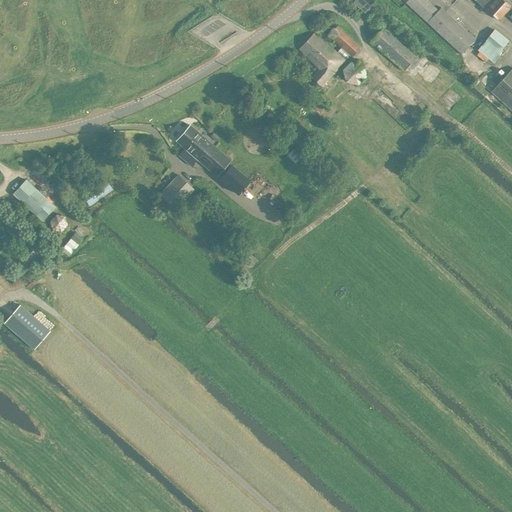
[(428,23),(461,54),(475,39),(441,8),(439,11),(426,0),(408,0),(406,3),(428,23)]
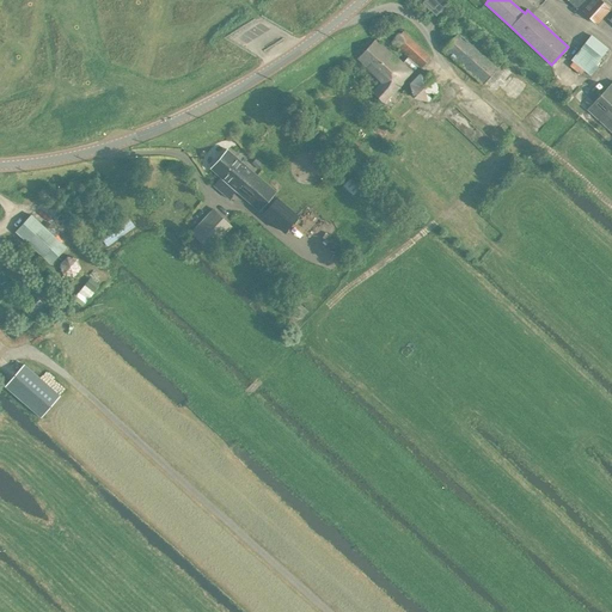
[(611,10),(600,0),(592,0),(581,12),(597,25),(611,10)]
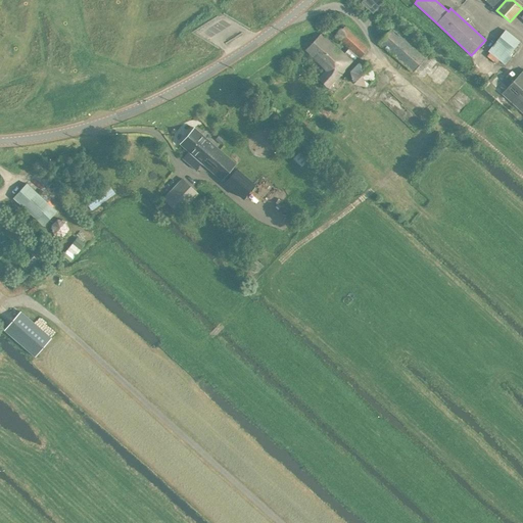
[(320,80),(332,91),(341,81),(338,78),(341,76),(358,57),(360,59),(369,49),(344,27),(335,36),(349,49),(344,54),(322,33),(305,50),(327,70),(320,80)]
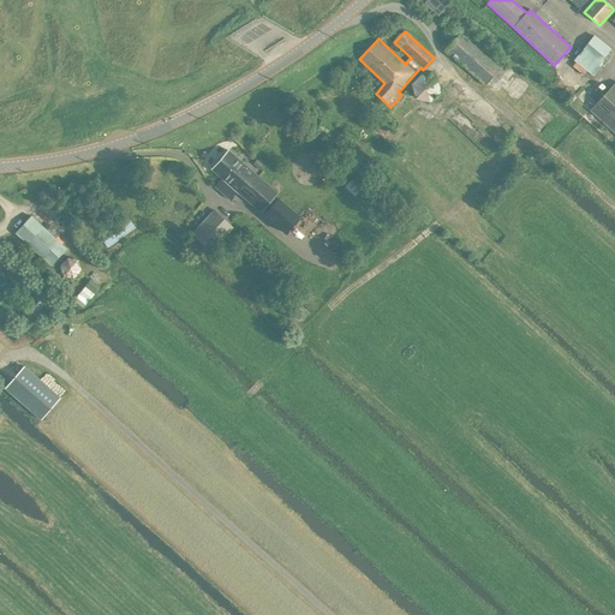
[(593,35),(574,60),(575,61),(572,66),(583,76),(587,71),(593,76),(602,66),(599,64),(611,49),(593,35)]
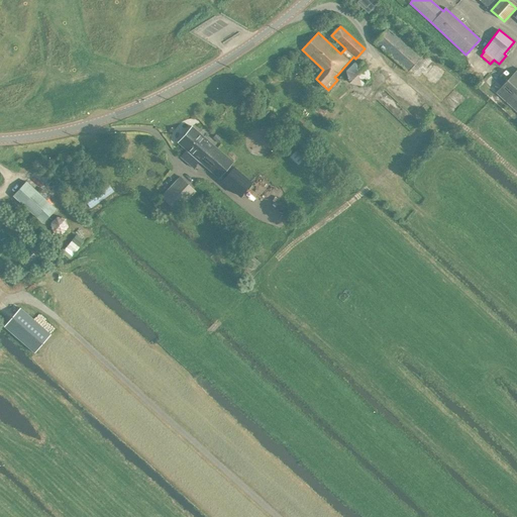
[(367,64),(364,63),(364,62),(364,61),(363,61),(363,60),(362,60),(360,60),(359,60),(359,61),(358,61),(358,62),(358,63),(353,62),(345,71),(348,83),(362,86),(371,77),(367,64)]
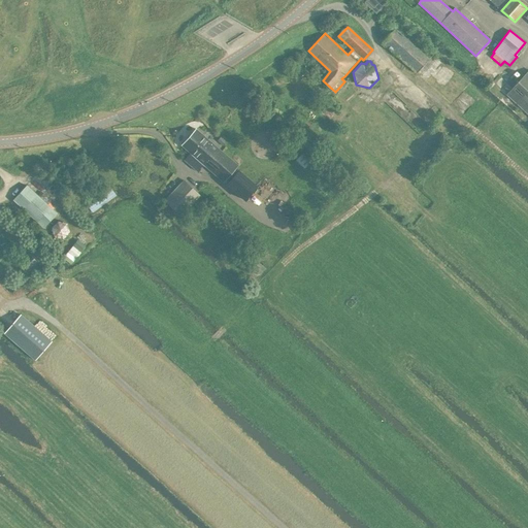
[(527,114),(527,70),(506,95),(527,114)]
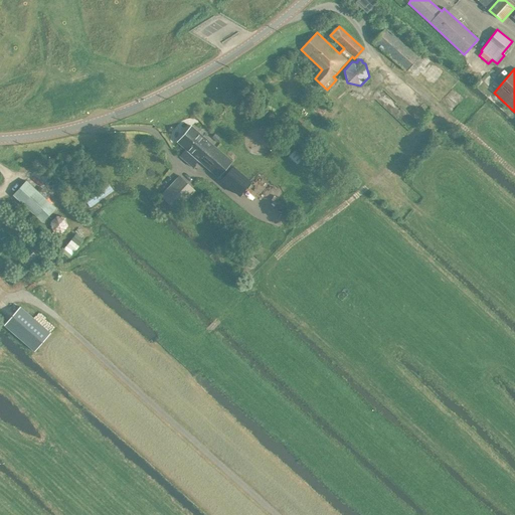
[(191,126),(177,142),(186,149),(180,156),(186,162),(194,168),(200,161),(217,177),(231,161),(191,126)]
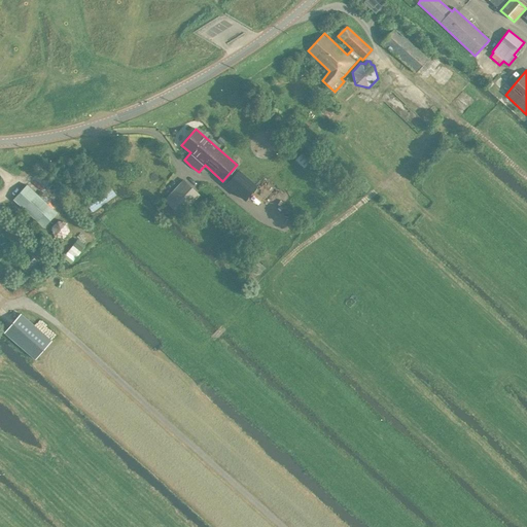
[(262,177),(245,162),(226,183),(244,199),(262,177)]
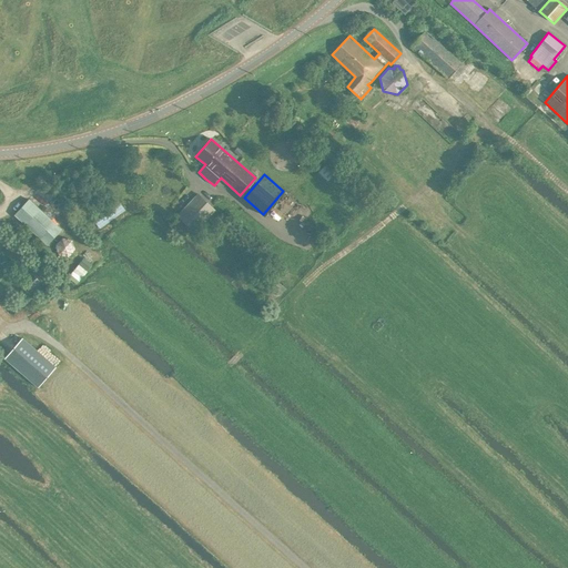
[(178,215),(172,221),(186,235),(192,230),(194,232),(215,210),(199,193),(178,215)]
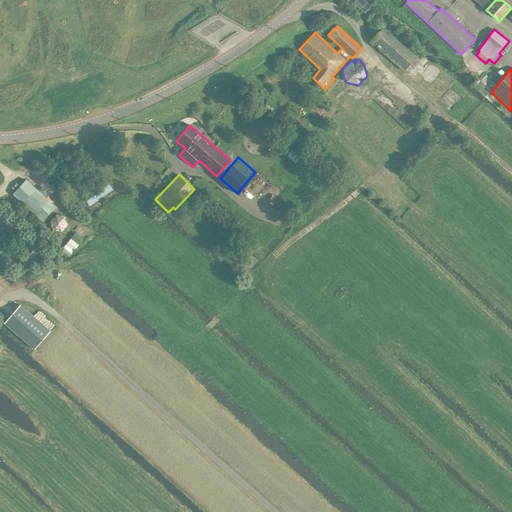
[(43,221),(56,207),(26,179),(13,193),(43,221)]
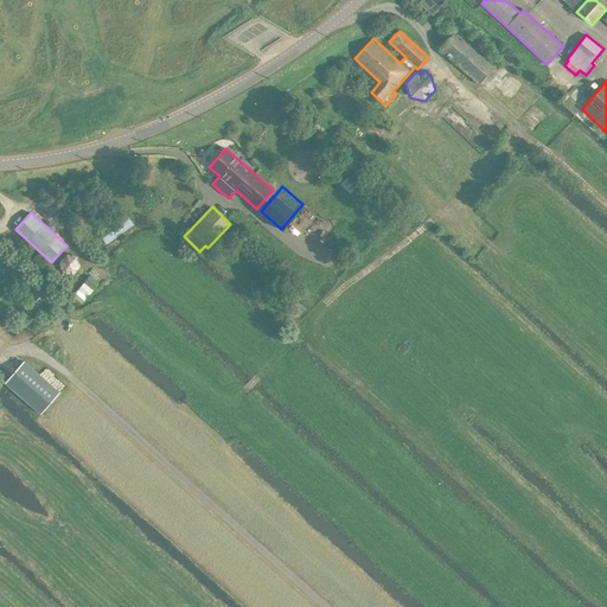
[(65,255),(58,263),(62,273),(72,275),(80,267),(76,256),(65,255)]
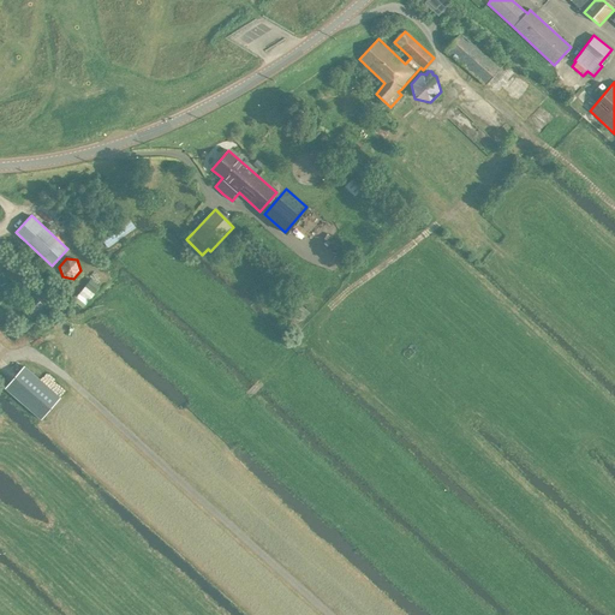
[(270,286),(280,297),(293,285),(282,274),(270,286)]
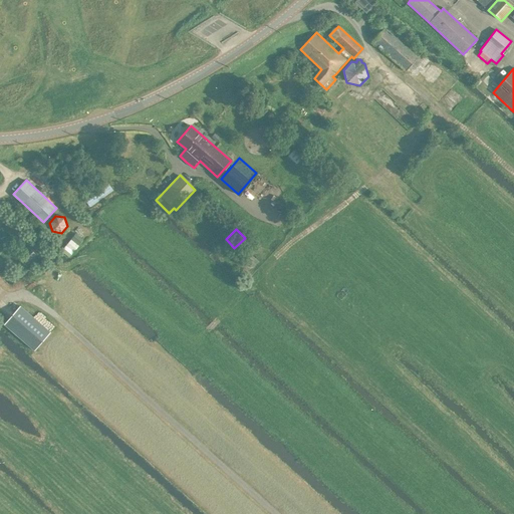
[(31,248),(37,254),(42,250),(36,244),(31,248)]
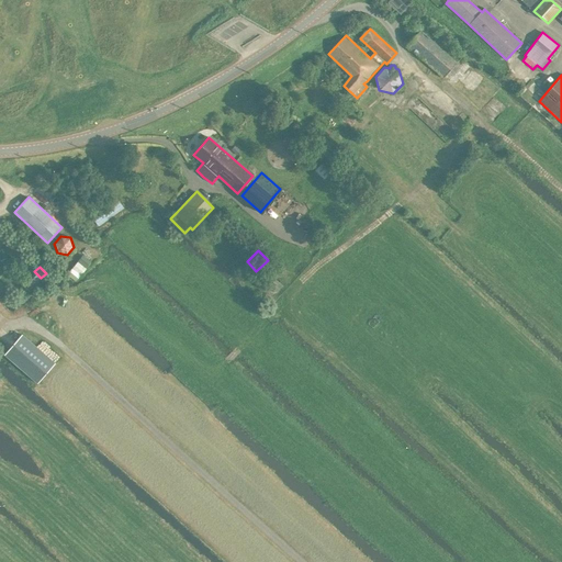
[(24,279),(31,287),(40,279),(33,271),(24,279)]
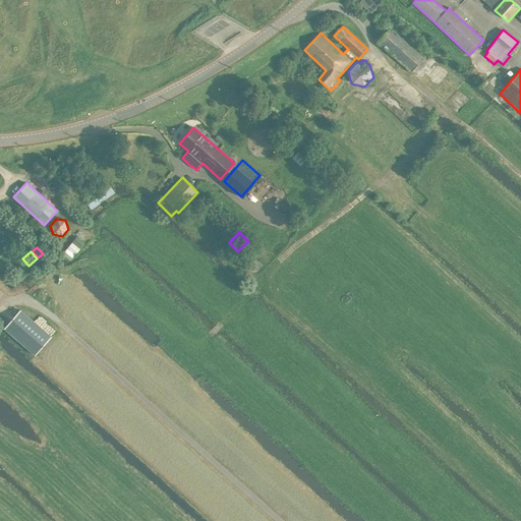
[(16,273),(19,269),(10,264),(8,268),(16,273)]
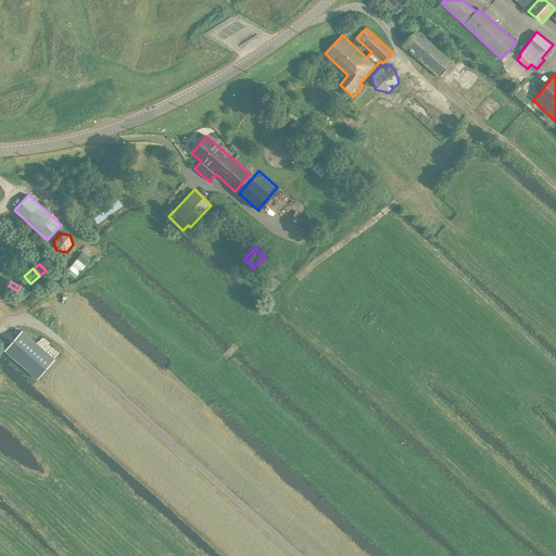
[(22,331),(4,351),(37,379),(54,359),(22,331)]
